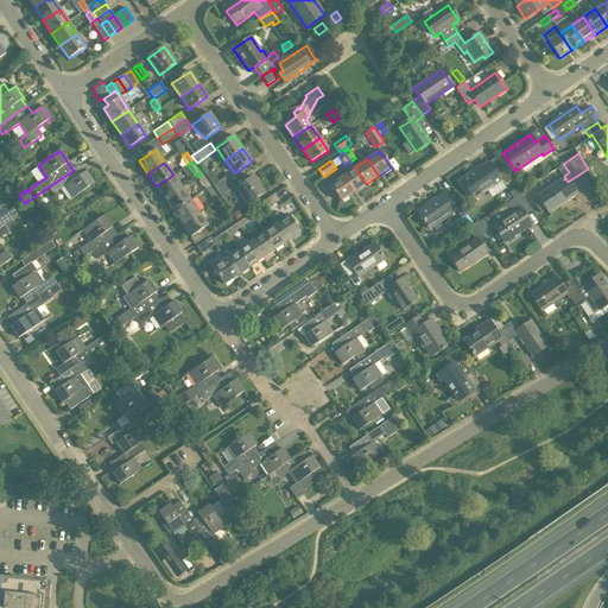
[(514,185),(511,181),(501,166),(494,171),(489,163),(461,182),(474,200),(500,181),(504,185),(505,185),(508,190),(514,185)]
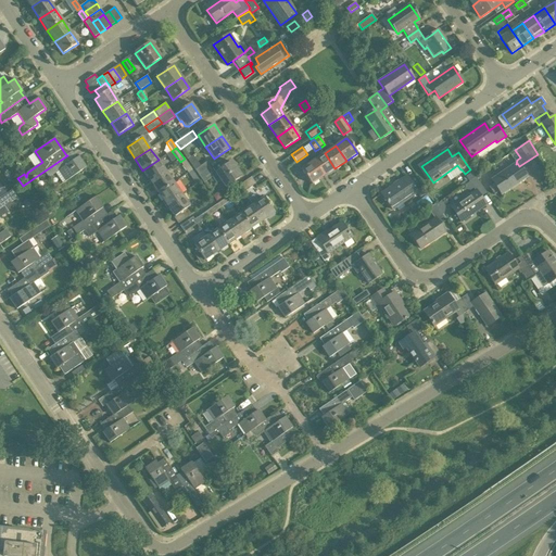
[(71,152),(66,155),(67,155),(43,172),(49,178),(59,171),(66,181),(86,168),(78,156),(75,159),(71,152)]
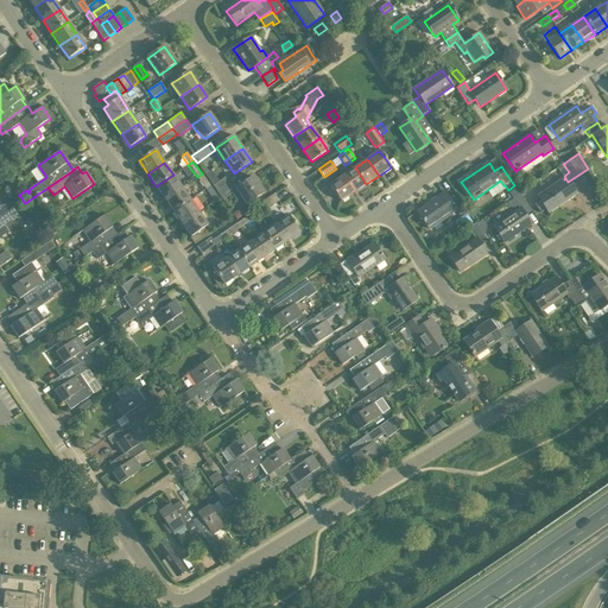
[(366,184),(355,168),(342,176),(354,192),(366,184)]
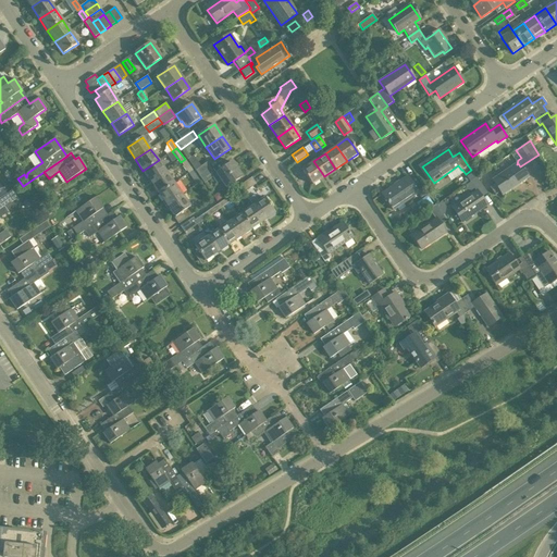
[(324,176),(313,161),(311,158),(306,162),(308,165),(301,170),(312,185),(324,176)]
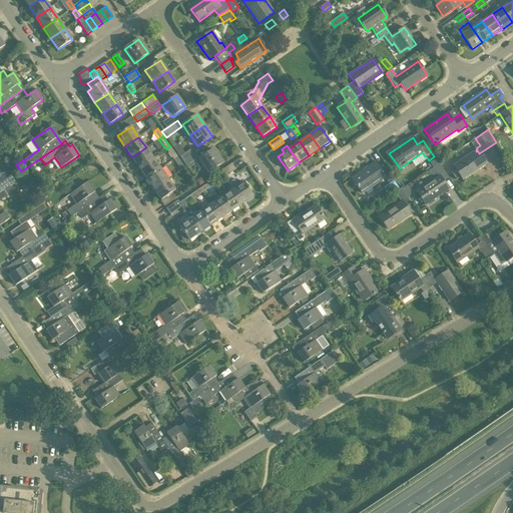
[(177,157),(170,146),(166,149),(173,160),(177,157)]
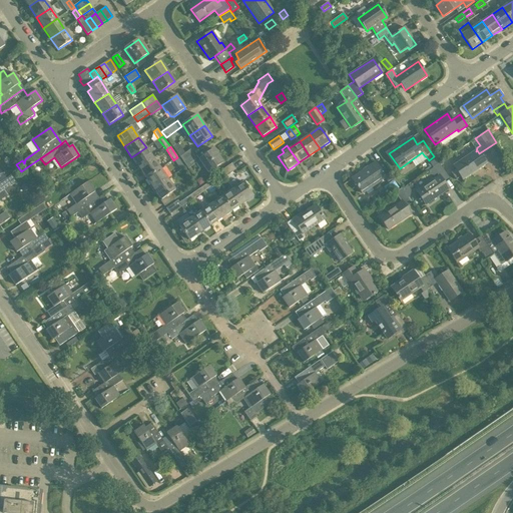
[(146,147),(131,157),(139,167),(153,158),(146,147)]
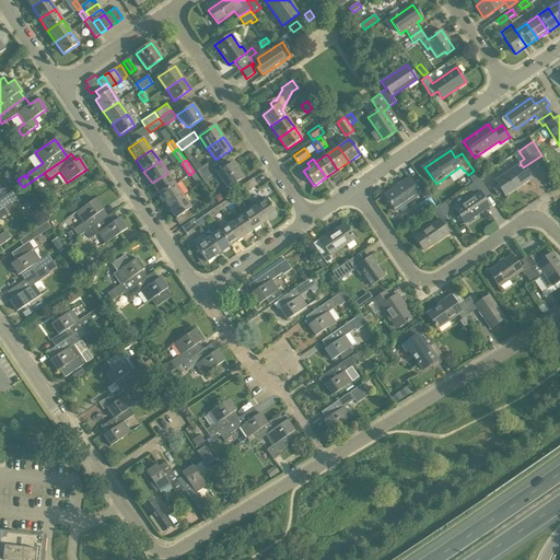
[(200,177),(212,170),(208,163),(196,171),(200,177)]
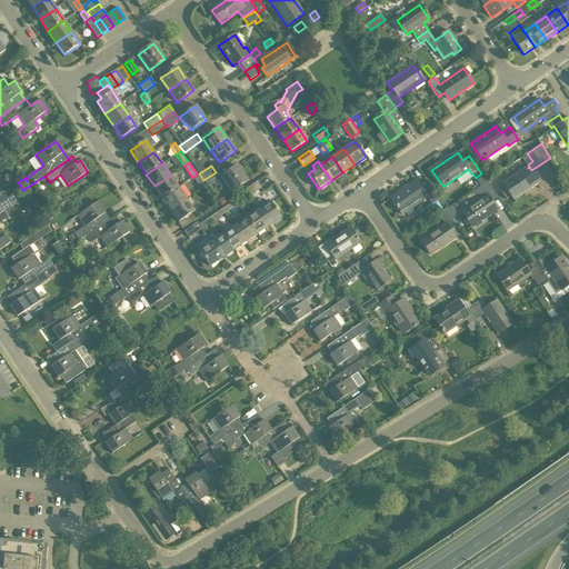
[(221,188),(226,185),(230,191),(247,180),(237,166),(220,177),(221,178),(220,179),(217,181),(221,188)]
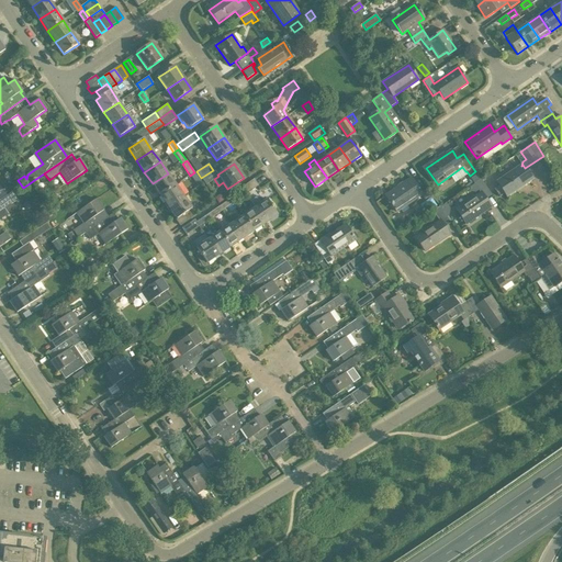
[(523,165),(521,166),(496,182),(499,186),(494,189),(499,198),(505,193),(506,195),(506,197),(532,179),(531,178),(525,168),(523,165)]
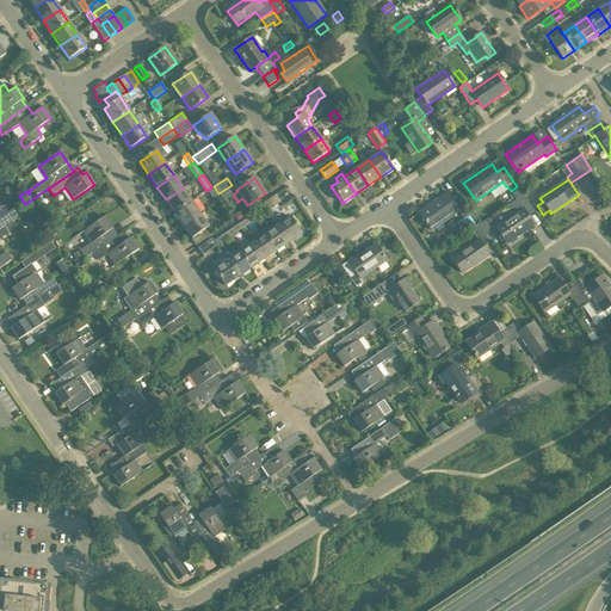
[(236,192),(232,185),(218,193),(224,201),(233,195),(236,192)]
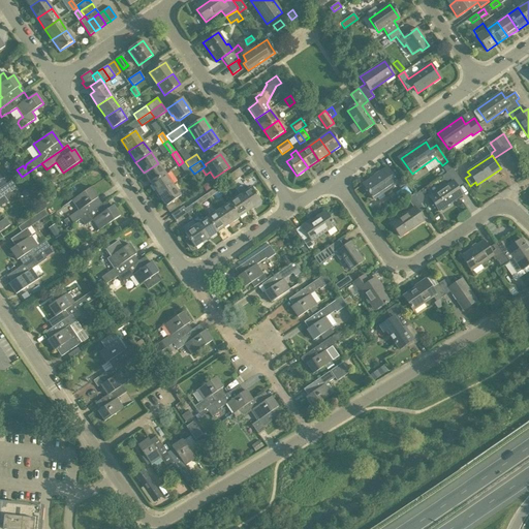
[(183,162),(179,165),(184,173),(188,169),(183,162)]
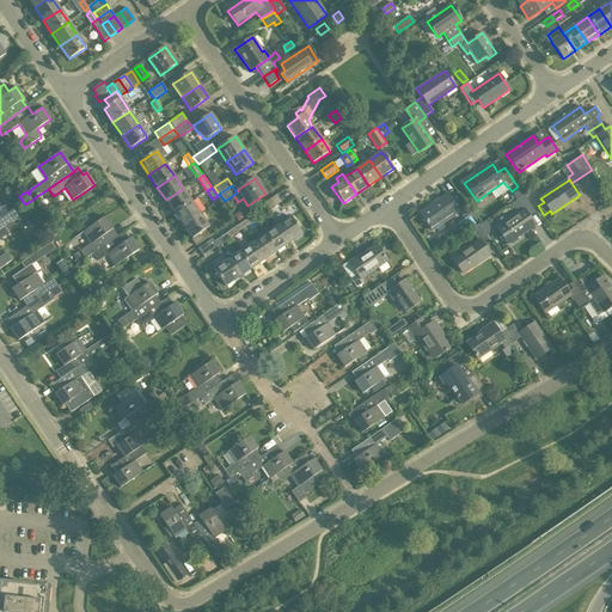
[(191,202),(183,189),(166,200),(175,213),(191,202)]
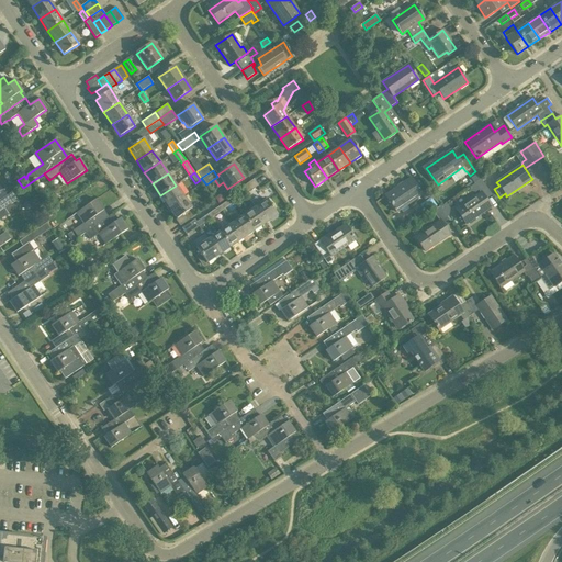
[(423,181),(416,186),(411,178),(385,195),(396,212),(400,210),(402,212),(404,213),(407,210),(408,208),(406,205),(422,195),(425,200),(431,195),(423,181)]
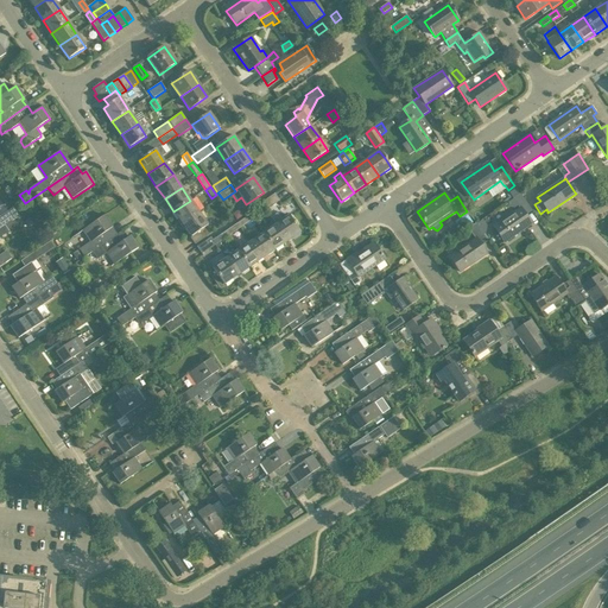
[(274,194),(261,203),(266,210),(279,201),(274,194)]
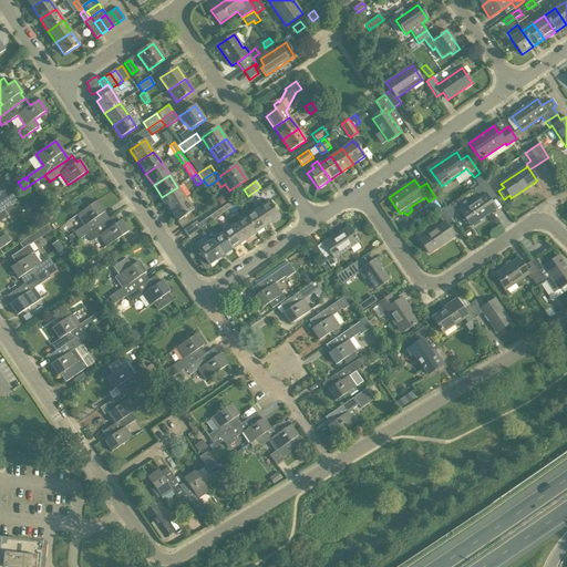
[(490,202),(496,197),(485,181),(477,185),(484,195),(460,212),(470,226),(495,208),(490,202)]
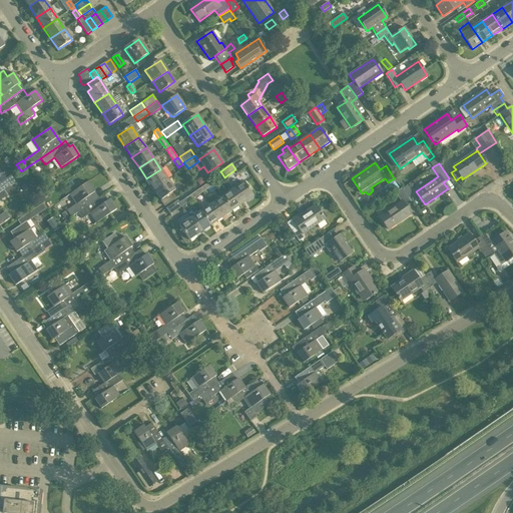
[(501,167),(505,172),(510,168),(506,163),(501,167)]
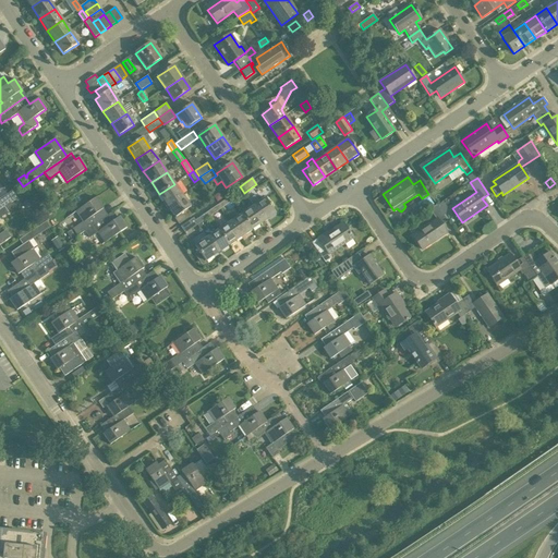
[(182,195),(174,184),(159,194),(167,206),(182,195)]
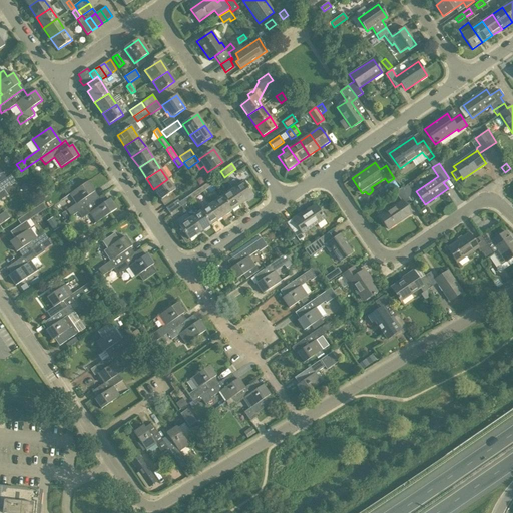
[(224,177),(220,171),(215,174),(219,180),(224,177)]
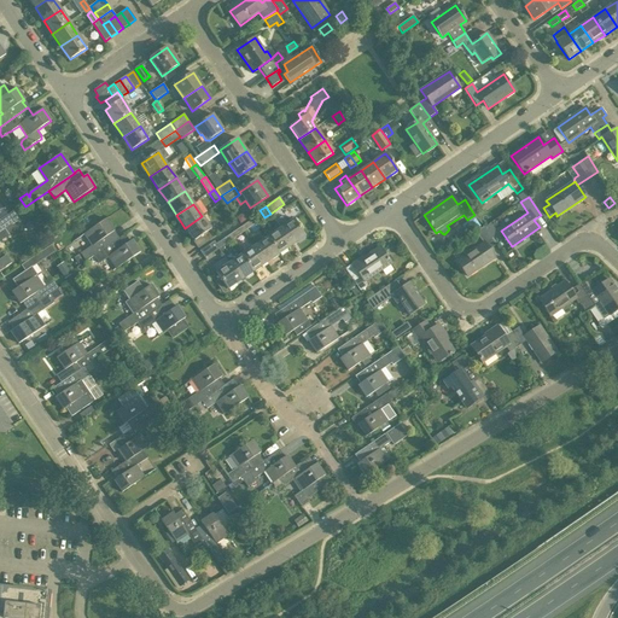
[(0,232),(19,219),(15,213),(12,215),(11,213),(0,220),(0,232)]
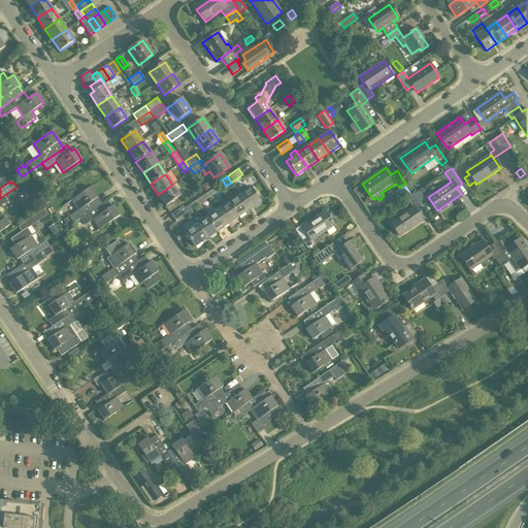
[(207,183),(202,187),(205,192),(210,188),(207,183)]
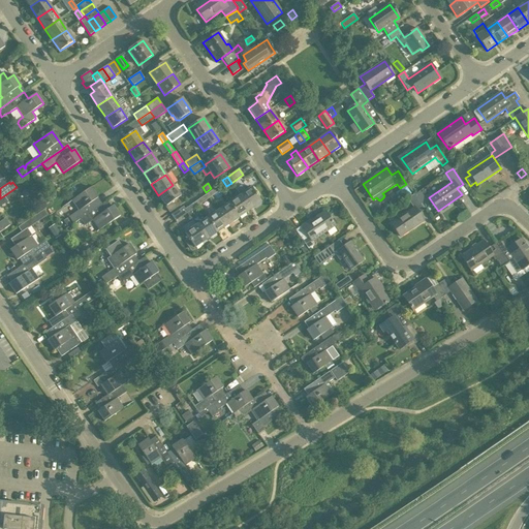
[(173,185),(158,195),(166,207),(178,198),(181,196),(173,185)]
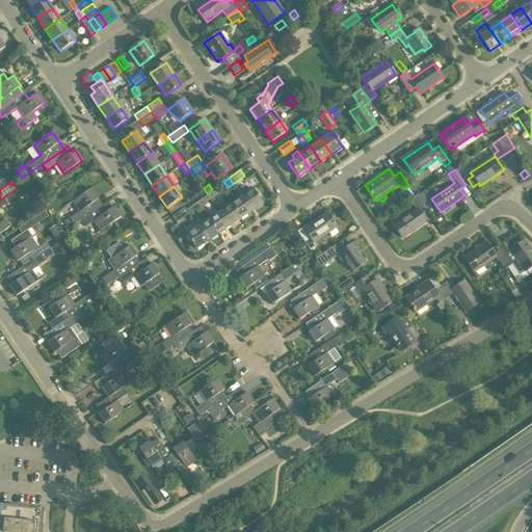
[(46,193),(40,187),(33,194),(38,201),(46,193)]
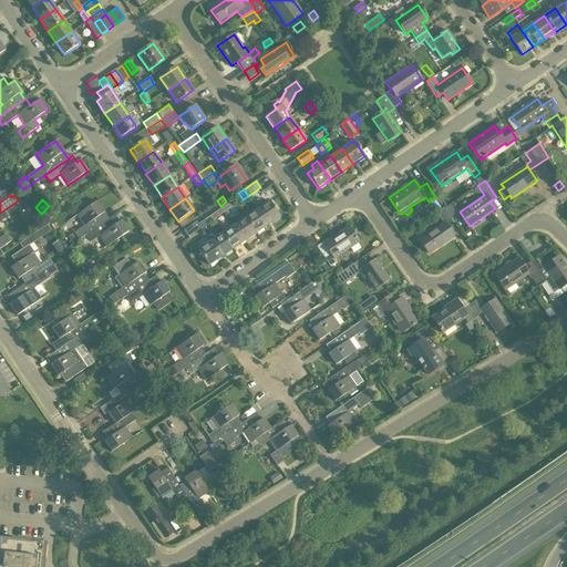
[(257,209),(268,226),(280,217),(269,202),(263,206),(259,199),(253,204),(257,209)]
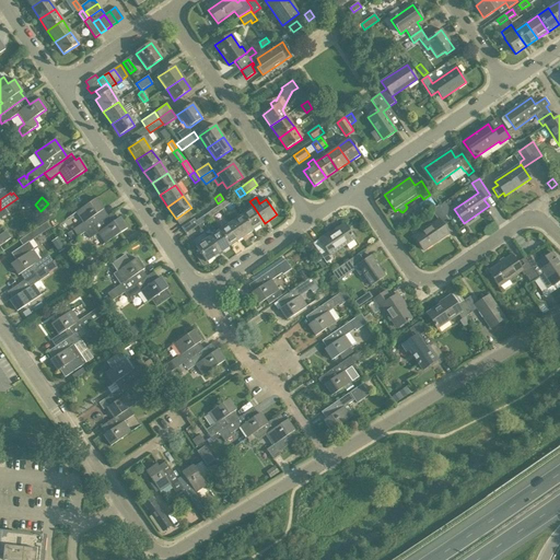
[(0,245),(10,238),(6,231),(0,234),(0,219),(8,213),(8,212),(21,203),(18,198),(0,210),(0,245)]
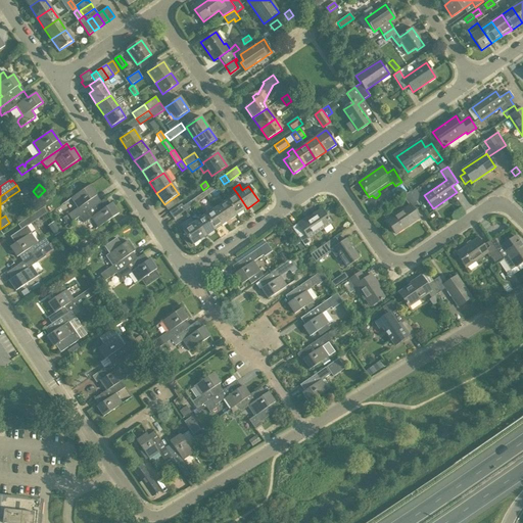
[(204,192),(206,196),(218,188),(216,185),(204,192)]
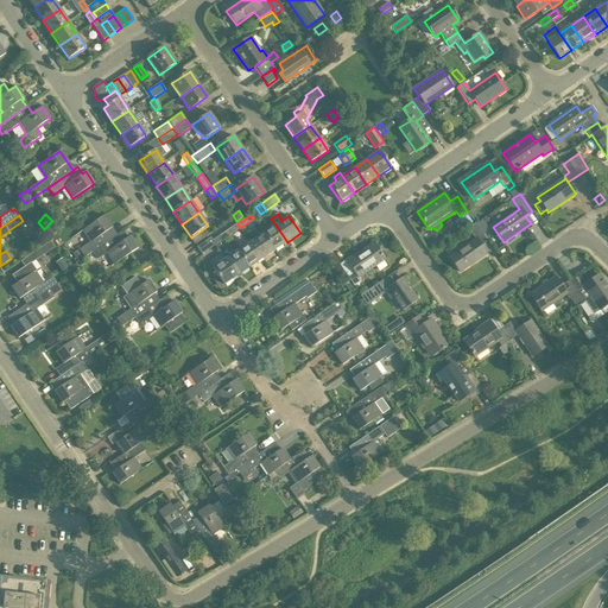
[(93,252),(108,240),(103,234),(112,228),(105,216),(82,230),(90,242),(80,249),(84,258),(93,252)]
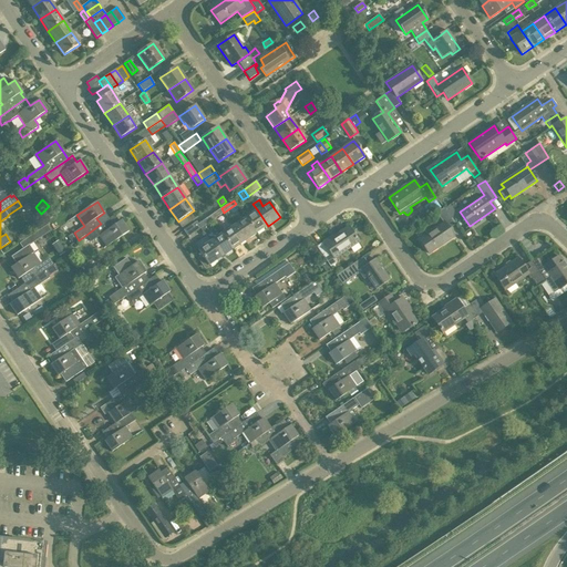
[(222,208),(209,216),(212,220),(224,213),(222,208)]
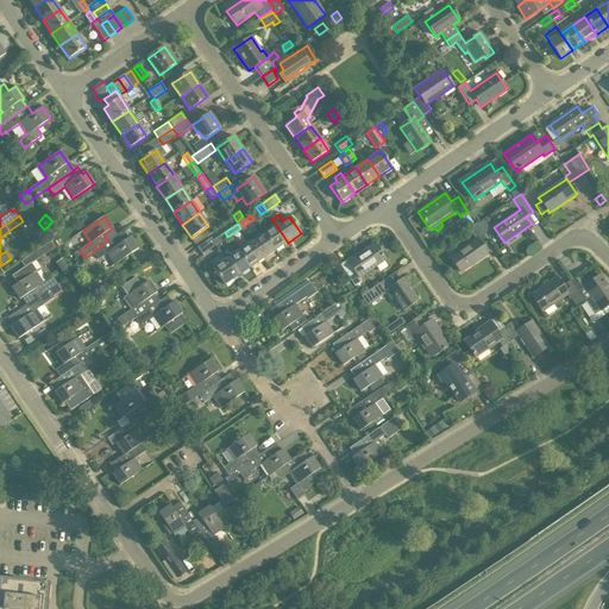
[(484,236),(476,224),(468,230),(476,240),(450,258),(460,272),(488,255),(482,246),(488,242),(484,236)]
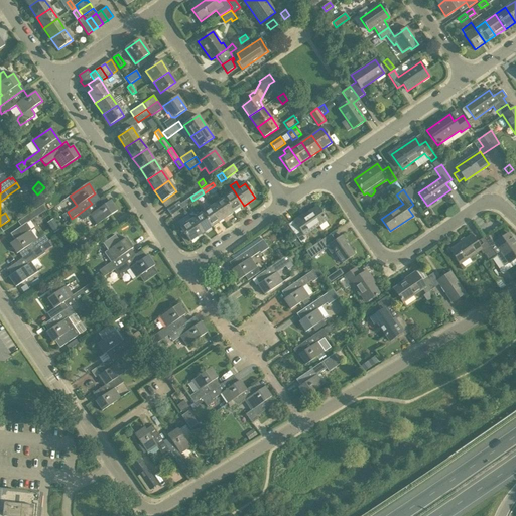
[(234,190),(223,199),(233,213),(244,206),(234,190)]
